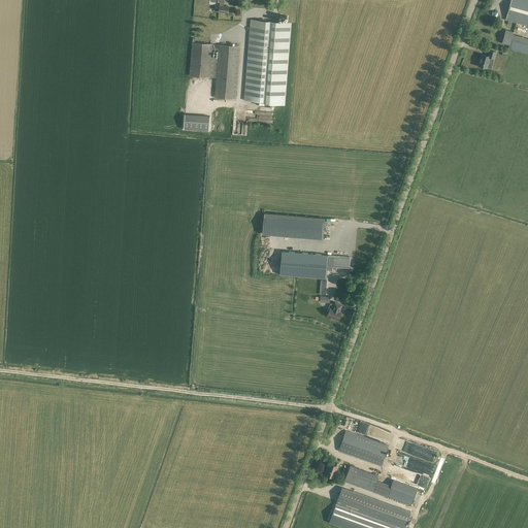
[(224,0),(210,0),(210,1),(220,2),(220,6),(219,12),(228,12),(229,6),(223,6),(223,2),(224,2),(224,0)]
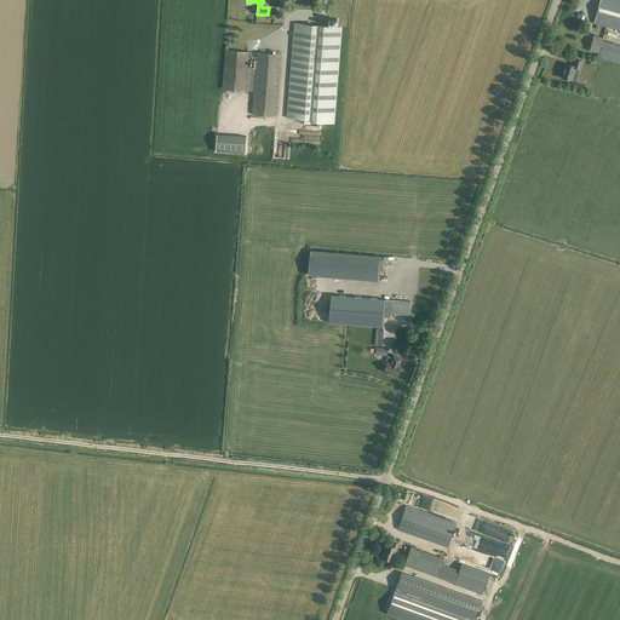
[(619,0),(600,0),(593,23),(619,29),(619,0)]
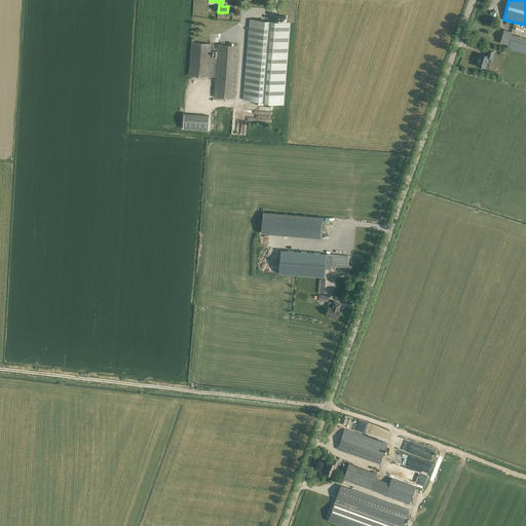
[(269,103),(284,104),(291,24),(250,20),(243,99),(258,100),(258,105),(268,106),(269,103)]
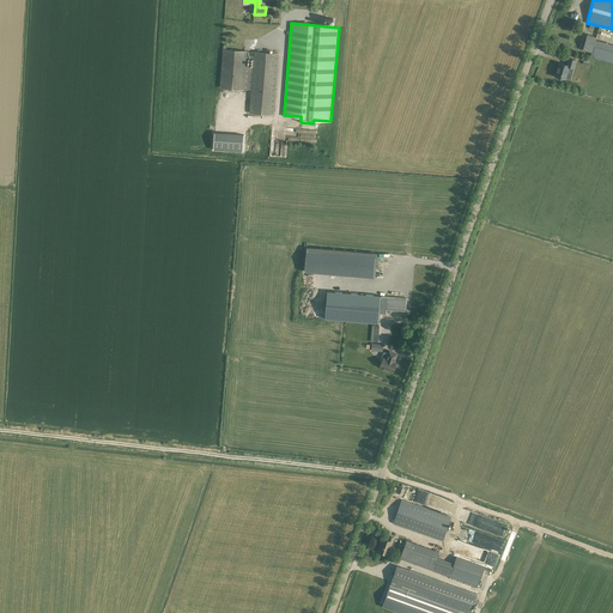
[(587,35),(583,49),(592,52),(590,56),(596,58),(612,62),(612,48),(594,44),(596,37),(593,36),(587,35)]
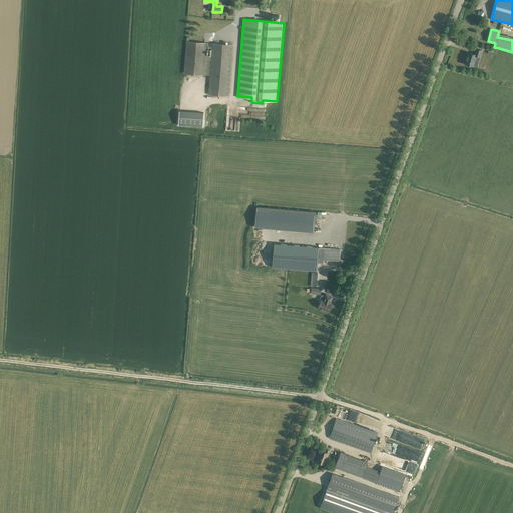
[(206,43),(186,41),(184,73),(207,75),(208,56),(205,56),(206,48),(212,48),(208,94),(228,96),(233,45),(213,43),(213,44),(206,43)]
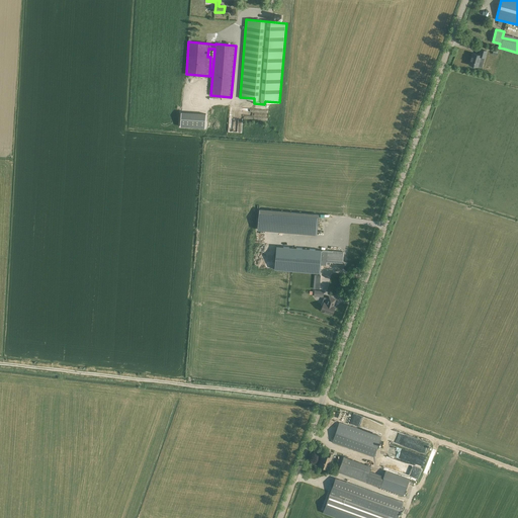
[(470,60),(469,65),(478,67),(481,57),(485,58),(487,51),(481,49),(479,55),(472,53),(471,57),(470,60)]
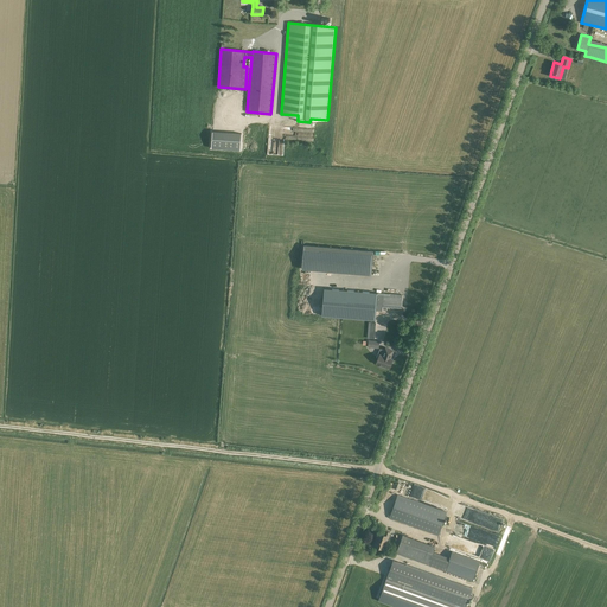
[(374,250),(305,244),(302,269),(371,275),(374,250)]
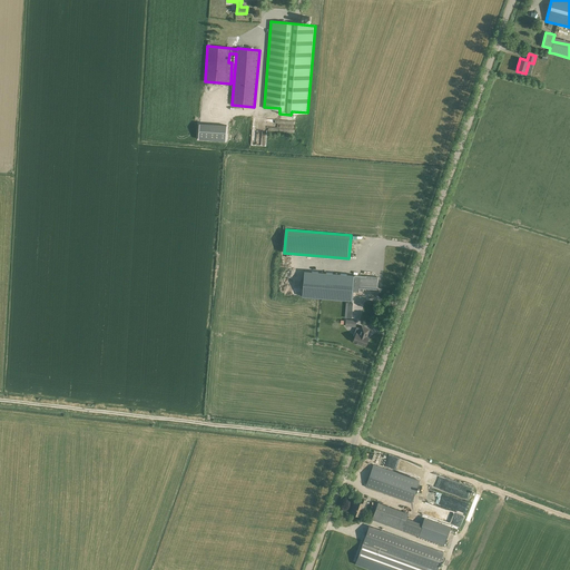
[(305,271),(303,296),(353,301),(353,292),(359,292),(360,287),(369,288),(377,290),(377,283),(379,277),(370,276),(361,275),(355,275),(305,271)]
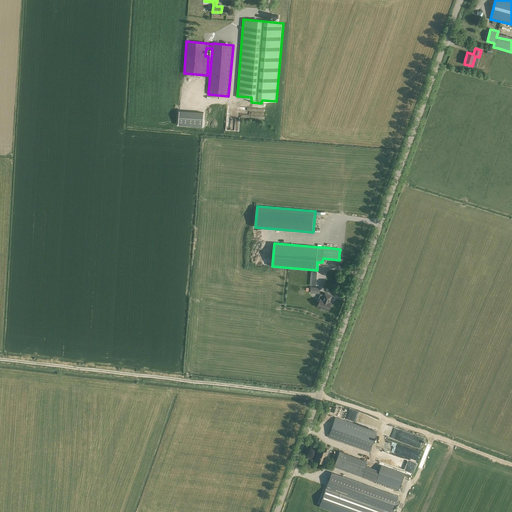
[(319,302),(317,306),(320,307),(319,308),(326,311),(327,309),(328,310),(331,303),(329,302),(332,295),(325,293),(324,295),(320,294),(318,301),(319,302)]
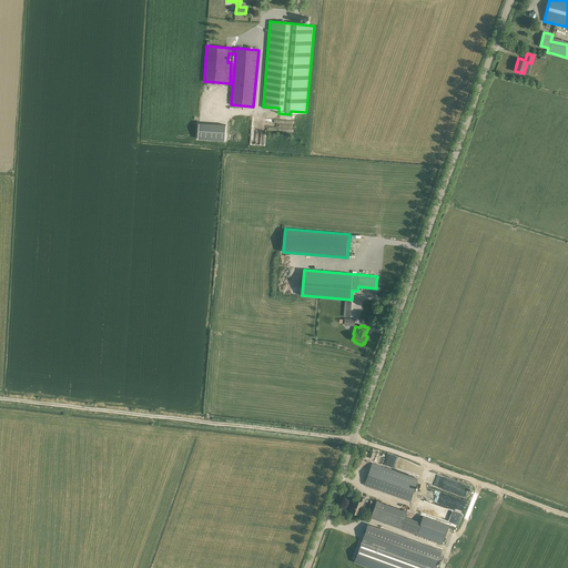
[(418,479),(372,463),(365,485),(411,500),(418,479)]
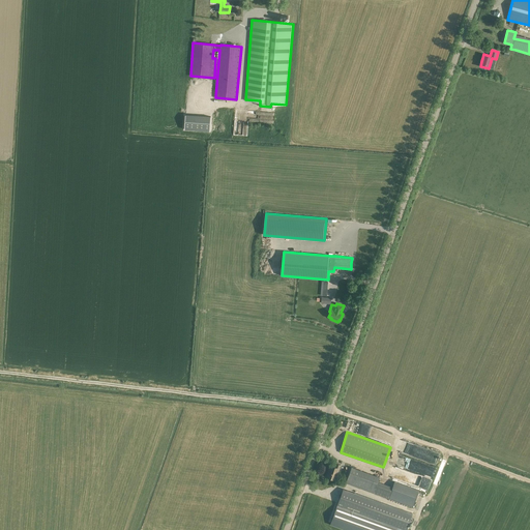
[(341,465),(336,463),(335,466),(330,465),(326,476),(335,479),(341,465)]
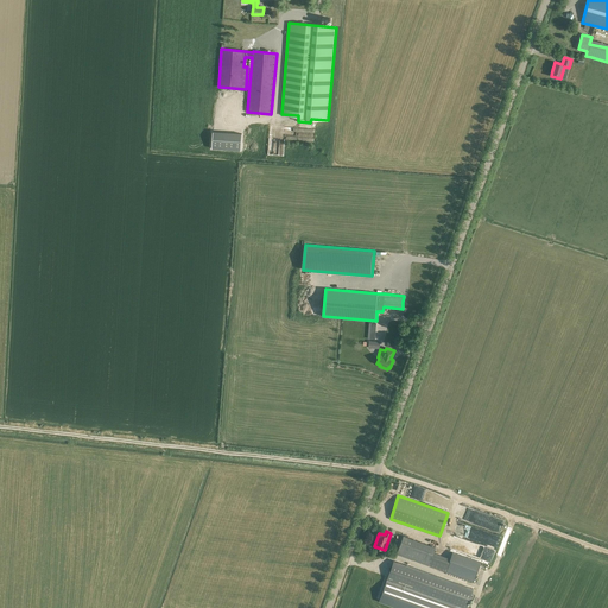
[(404,536),(397,553),(445,571),(474,582),(481,563),(453,552),(450,558),(434,552),(435,548),(404,536)]
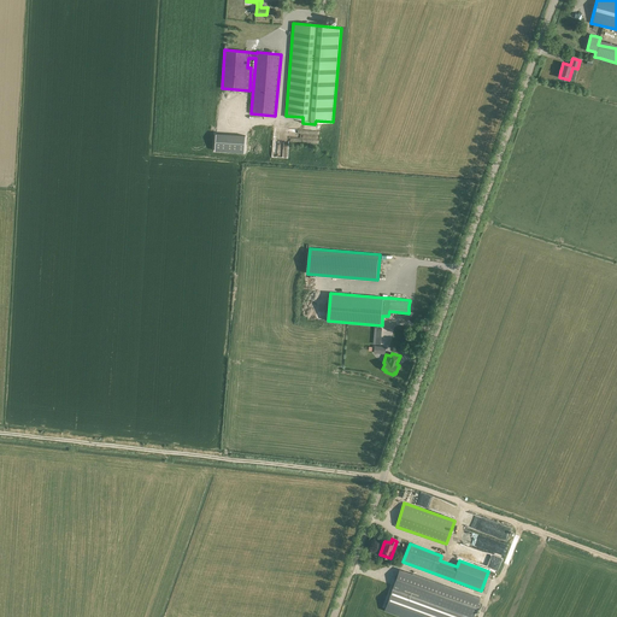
[(400,569),(386,610),(406,616),(474,616),(481,599),(400,569)]
